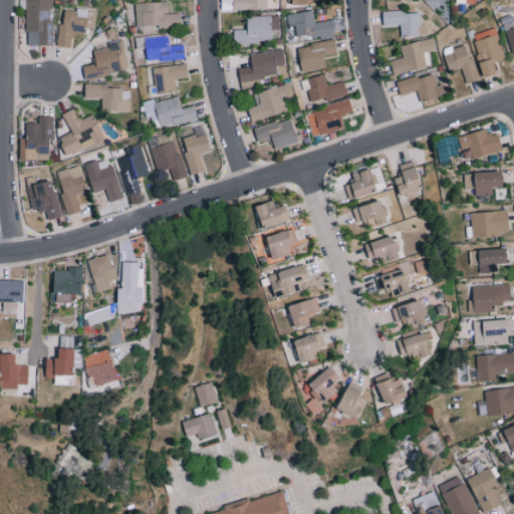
[(51,0),(25,0),(25,45),(51,45),(51,0)]
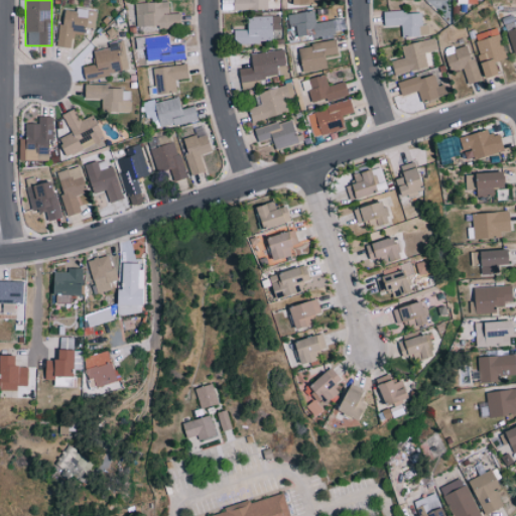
[(274,0),(233,0),(234,9),(275,8),(274,0)]
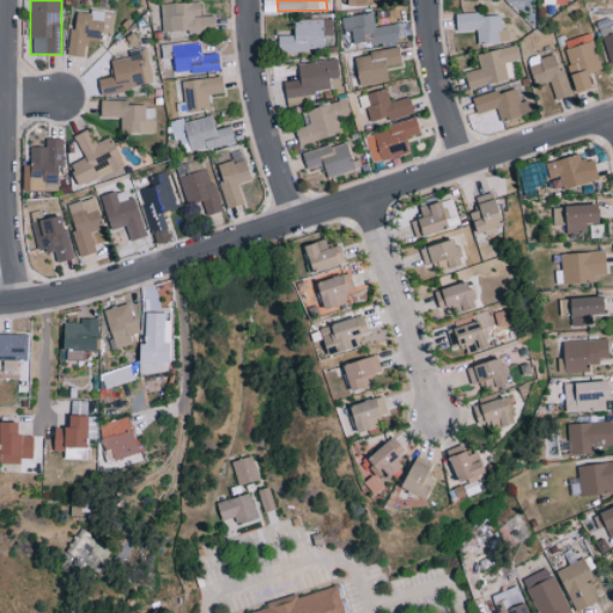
[(162,30),(187,30),(187,34),(214,32),(214,16),(201,16),(200,1),(161,2),(162,30)]
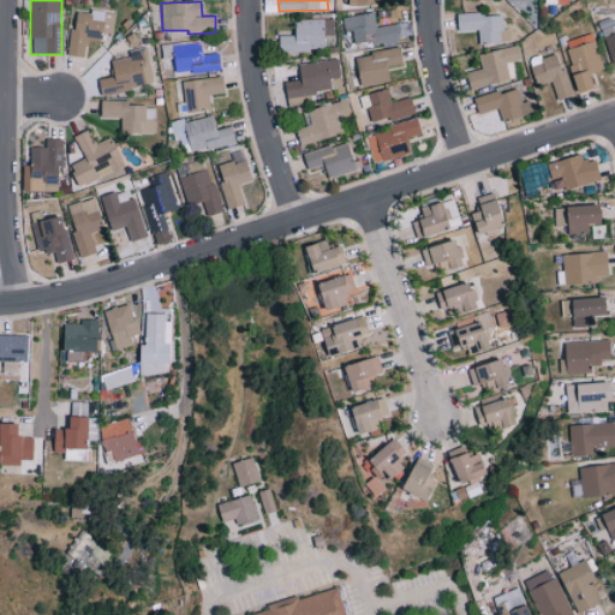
[(71,28),(67,54),(85,57),(88,40),(101,41),(105,13),(78,10),(75,29),(71,28)]
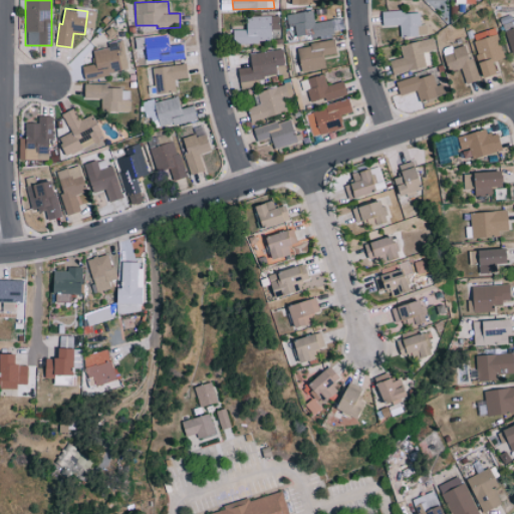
[(285,14),(287,26),(294,25),(296,35),(310,33),(310,38),(334,34),(331,20),(314,22),(312,10),(285,14)]
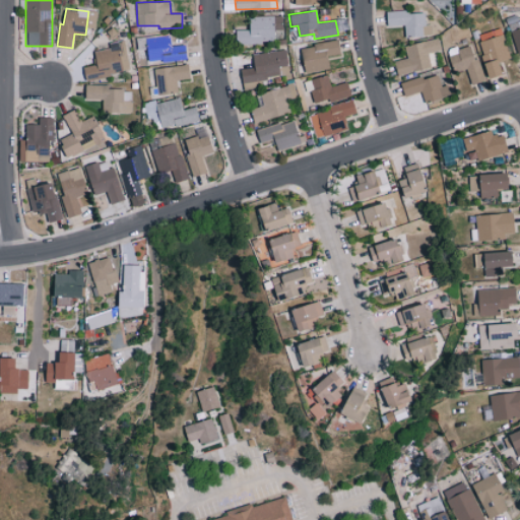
[(405,38),(425,37),(425,11),(387,12),(387,25),(405,25),(405,38)]
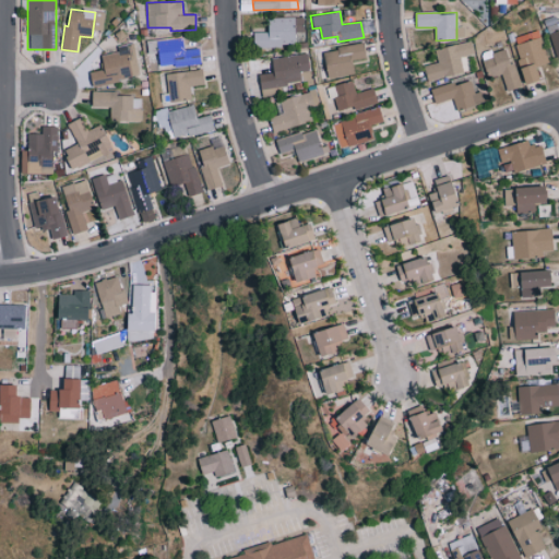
[(268,18),(269,32),(253,33),(254,47),(296,46),(295,32),(304,32),(304,16),(268,18)]
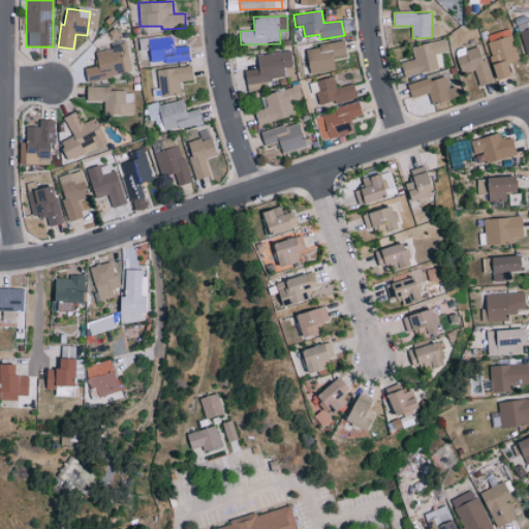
[(528,28),(519,31),(526,55),(528,54),(528,28)]
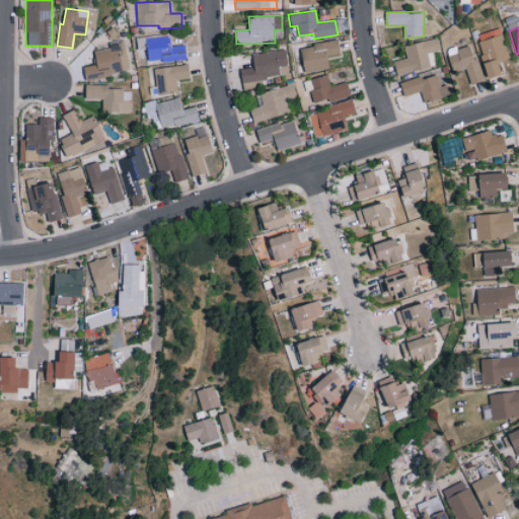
[(477,33),(488,78),(503,74),(499,60),(508,59),(501,28),(477,33)]
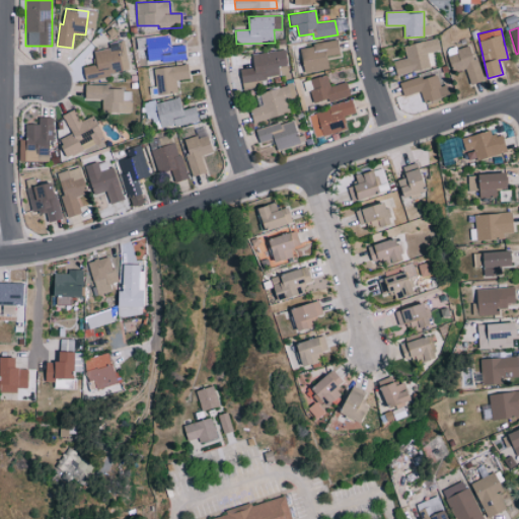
[(136,38),(137,50),(147,49),(149,63),(187,58),(184,45),(170,46),(169,33),(136,38)]
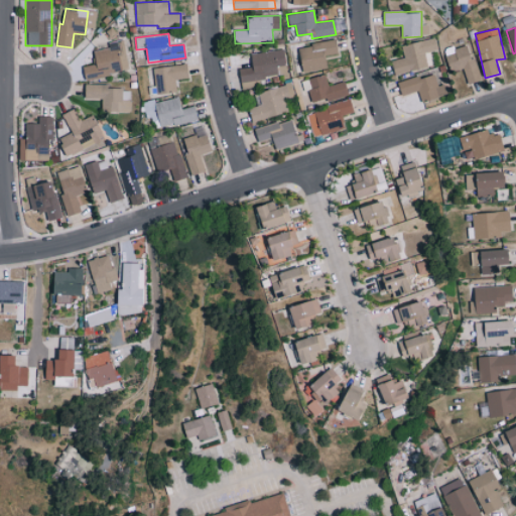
[(392,60),(394,74),(427,68),(425,51),(437,49),(435,38),(401,44),(404,58),(392,60)]
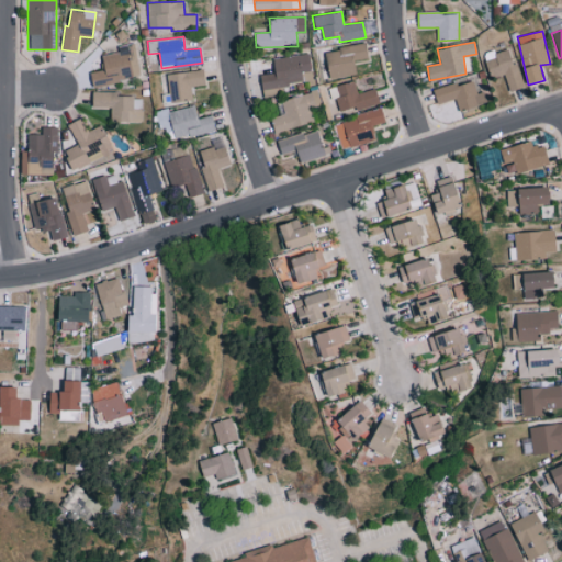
[(139,77),(134,44),(119,46),(119,52),(103,55),(105,69),(90,72),(93,86),(139,77)]
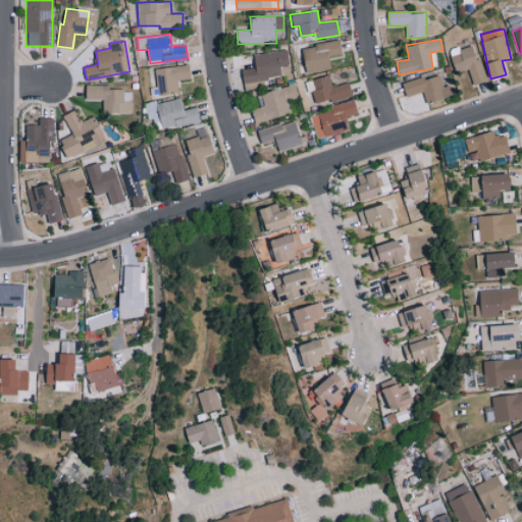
[(330,55),(342,53),(340,41),(302,46),(306,72),(332,68),(330,55)]
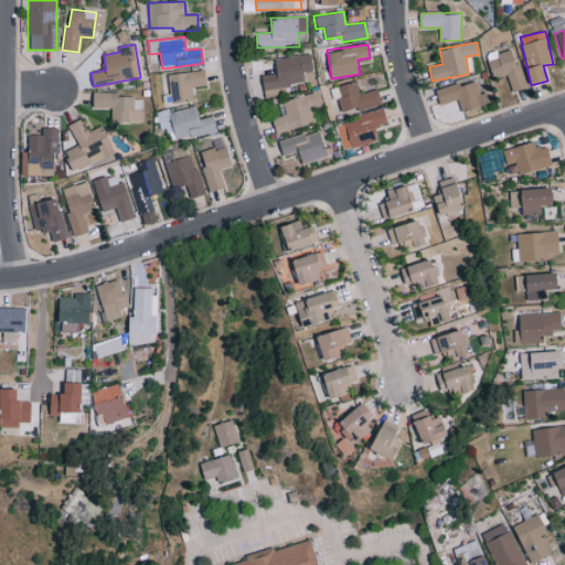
[(487,54),(492,77),(508,74),(512,91),(524,87),(514,48),(487,54)]
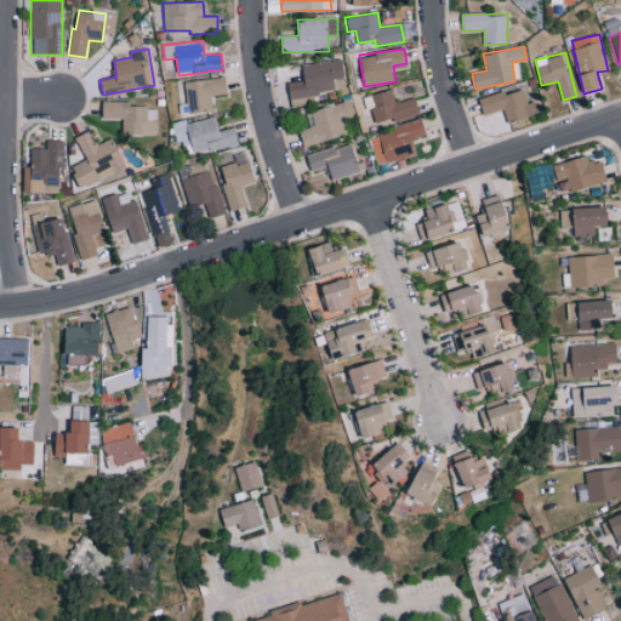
[(302,64),(303,80),(288,83),(291,107),(307,106),(306,95),(335,91),(334,79),(343,78),(342,60),(302,64)]
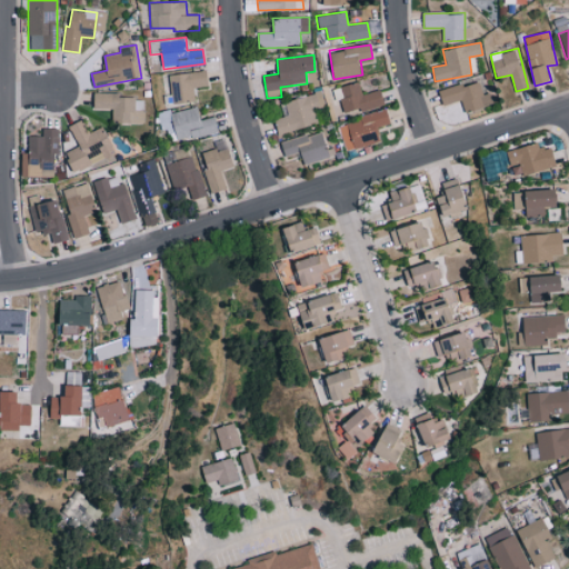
[(208,86),(207,71),(169,75),(171,102),(195,100),(193,87),(208,86)]
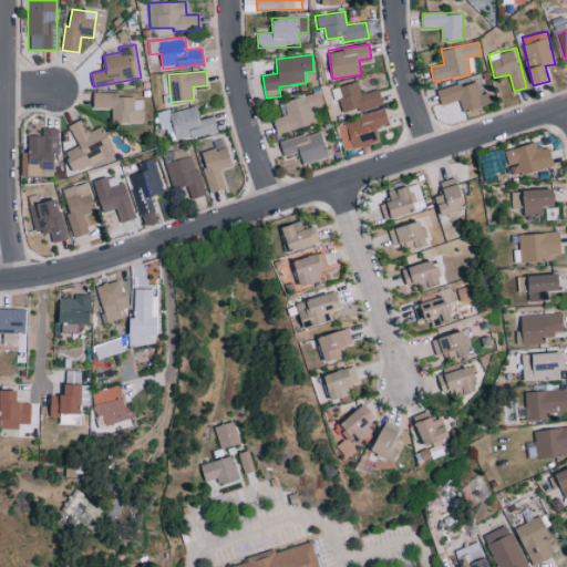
[(437,89),(442,104),(460,100),(463,112),(492,104),(488,92),(481,94),(477,81),(462,86),(461,83),(437,89)]
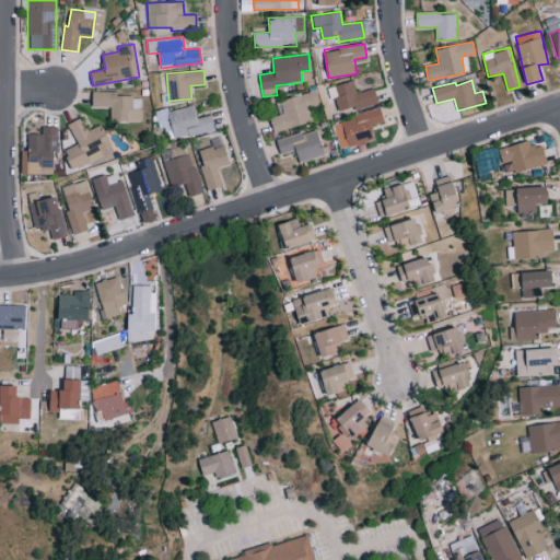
[(357,93),(353,81),(334,85),(340,112),(378,102),(374,88),(357,93)]
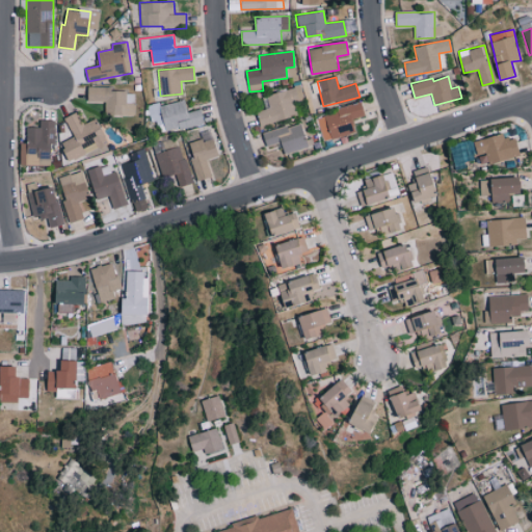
[(266,95),(269,108),(257,111),(260,125),(297,116),(293,102),(304,100),(301,86),(266,95)]
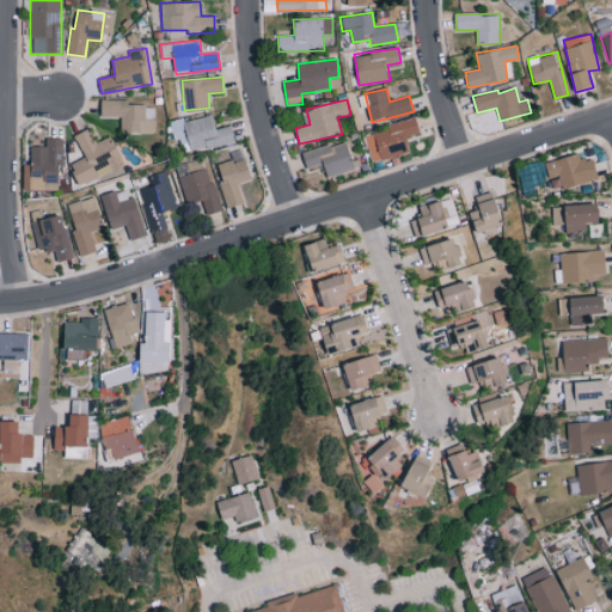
[(101,102),(101,117),(121,117),(121,132),(154,133),(155,103),(101,102)]
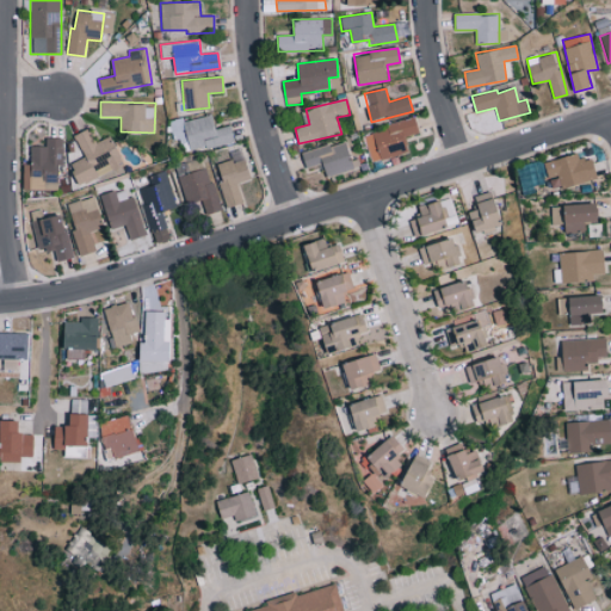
[(234,141),(230,125),(215,129),(211,115),(181,122),(181,117),(168,121),(172,139),(179,137),(183,153),(234,141)]
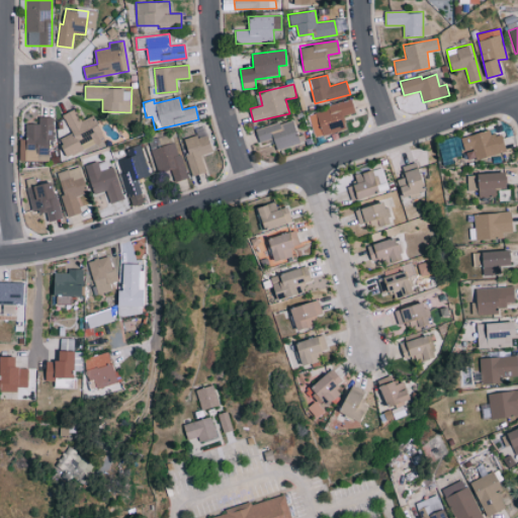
[(308,113),(315,138),(347,128),(344,115),(355,112),(352,100),(308,113)]
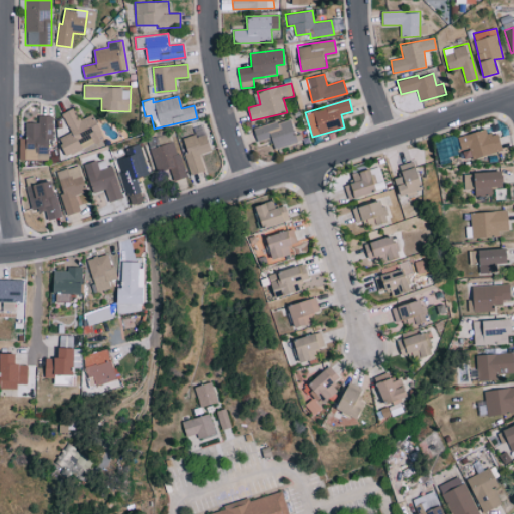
[(98,142),(95,135),(99,133),(91,114),(80,119),(74,108),(62,113),(70,133),(58,138),(66,156),(98,142)]
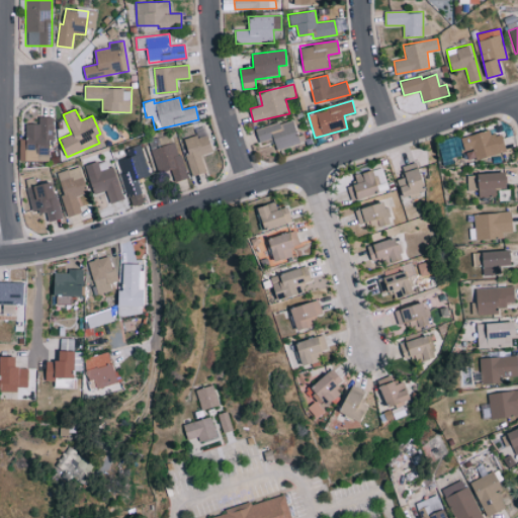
[(51,161),(52,117),(39,116),(38,123),(26,123),(25,140),(20,139),(19,160),(51,161)]
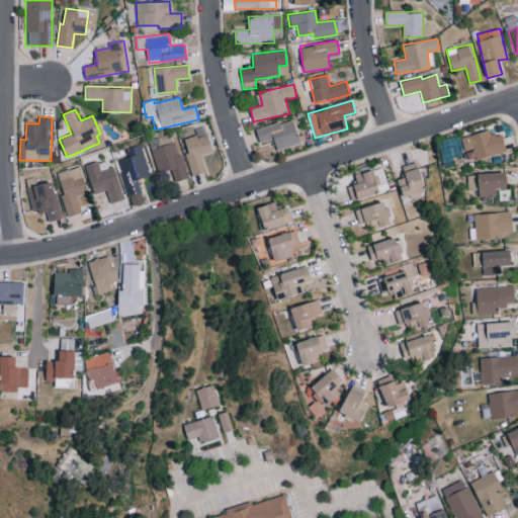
[(256,130),(259,143),(274,139),(277,150),(301,143),(294,118),(256,130)]
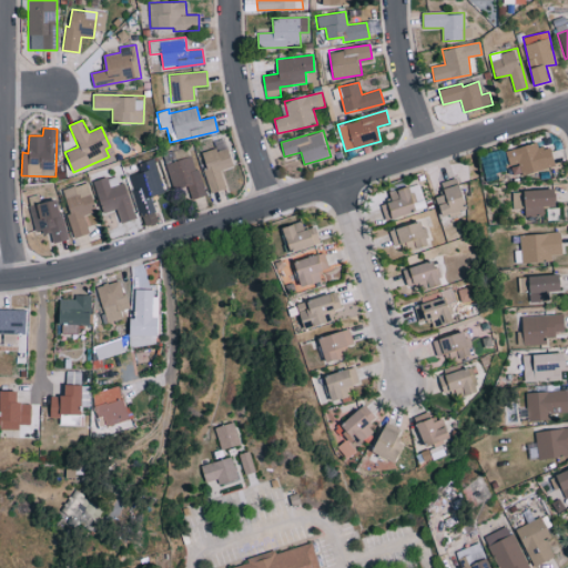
[(508,149),(513,175),(555,168),(551,148),(538,149),(538,143),(508,149)]
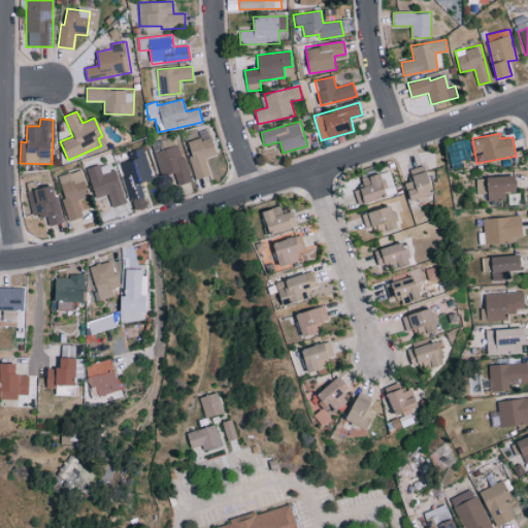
[(211,137),(202,141),(201,137),(188,141),(192,156),(188,157),(196,179),(210,174),(205,158),(217,155),(211,137)]
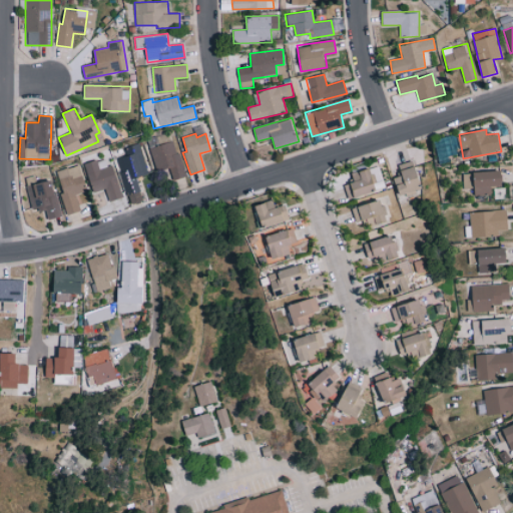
[(461,152),(456,134),(446,137),(449,146),(438,149),(440,158),(461,152)]
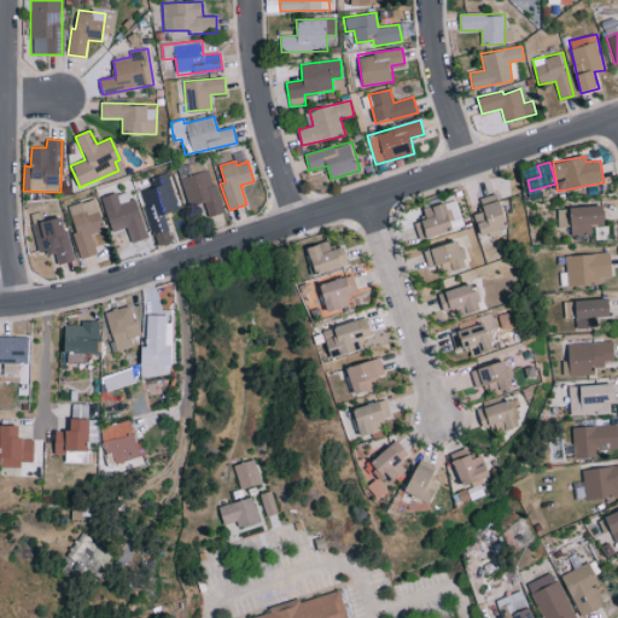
[(208,217),(222,213),(210,169),(180,179),(187,205),(203,200),(208,217)]
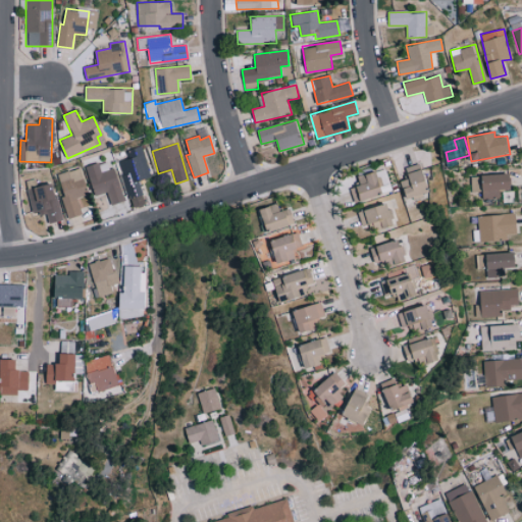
[(150,177),(142,146),(126,150),(129,159),(118,161),(128,199),(142,195),(138,180),(150,177)]
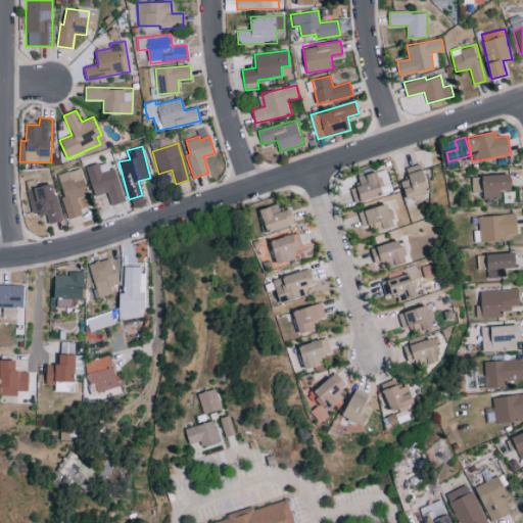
[(94,196),(107,193),(110,205),(125,201),(115,168),(108,170),(106,161),(86,168),(94,196)]
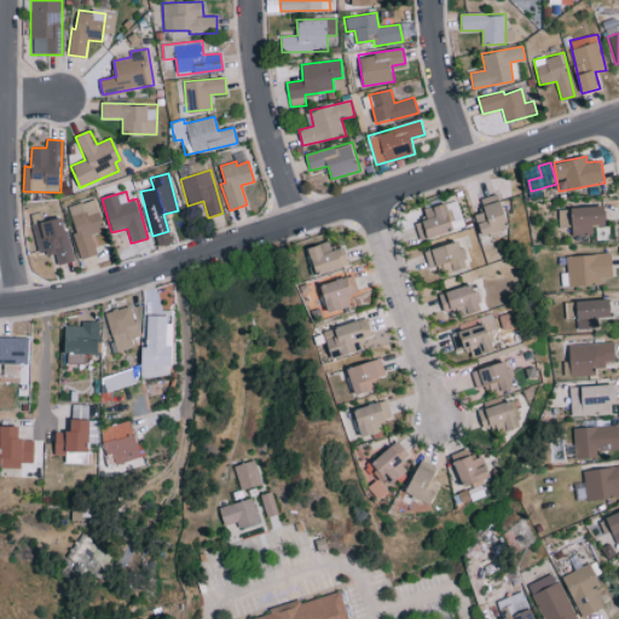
[(512,229),(498,192),(481,198),(486,210),(475,214),(485,238),(512,229)]
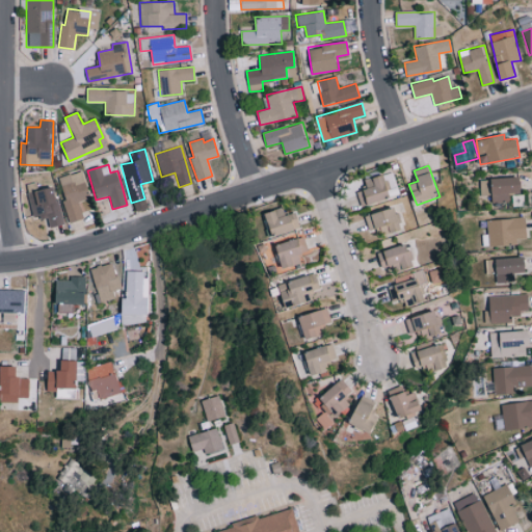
[(58,178),(65,200),(61,201),(69,223),(83,218),(78,202),(89,197),(81,170),(58,178)]
